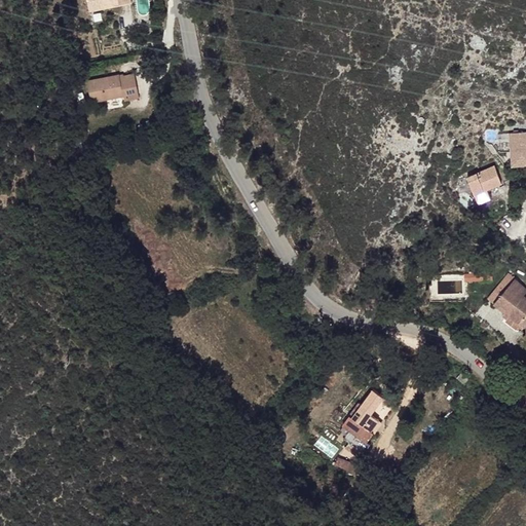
[(108,0),(109,1),(70,6),(71,14),(77,13),(79,28),(88,27),(88,23),(112,20),(112,23),(121,22),(117,0),(108,0)]
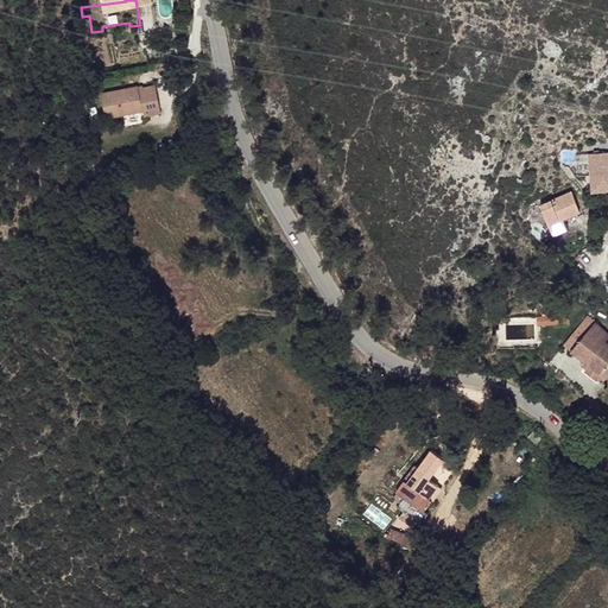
[(132,97),(95,105),(100,130),(137,124),(138,128),(154,126),(149,96),(132,100),(132,97)]
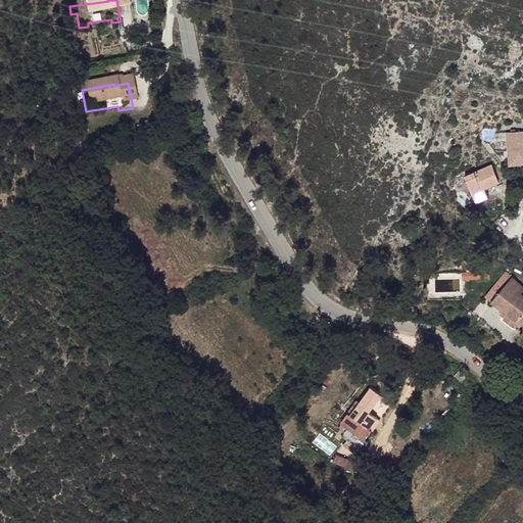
[(522,127),(503,131),(506,162),(522,159),(522,127)]
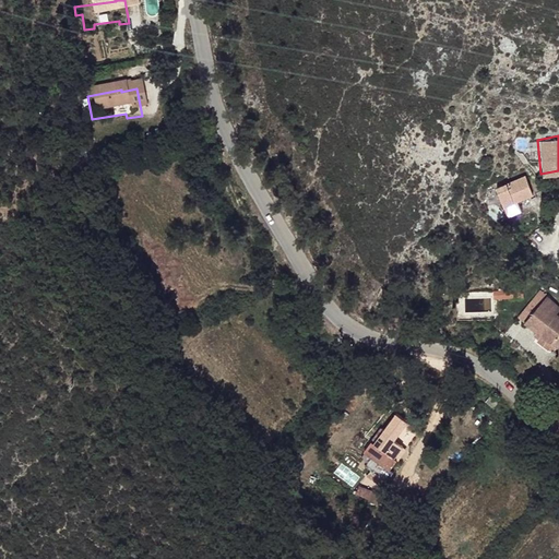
[(522,175),(492,188),(503,213),(512,211),(518,209),(514,200),(530,193),(522,175)]
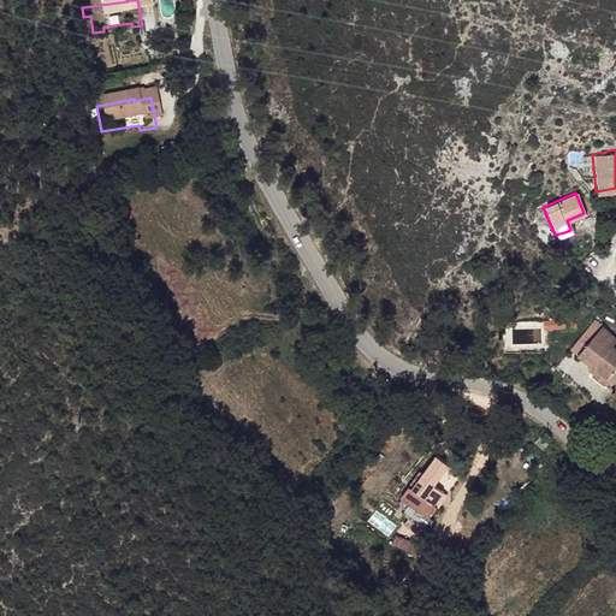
[(569,348),(606,375),(612,380),(615,374),(615,344),(614,342),(615,339),(594,319),(569,348)]
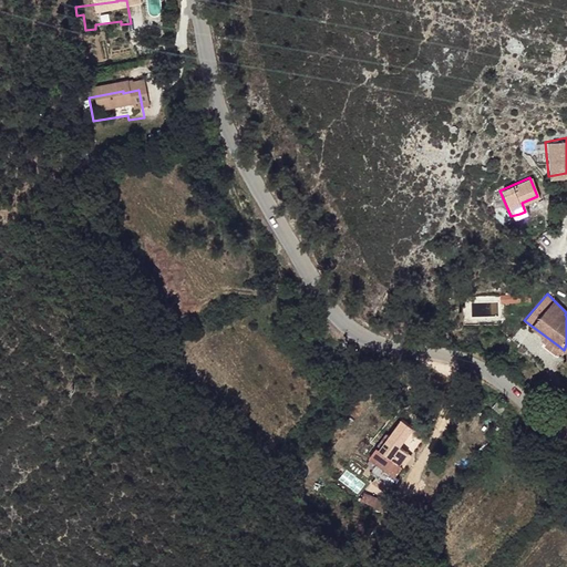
[(377,464),(370,472),(384,482),(391,487),(398,477),(394,475),(402,465),(391,456),(412,428),(402,420),(394,430),(390,428),(368,457),(377,464)]
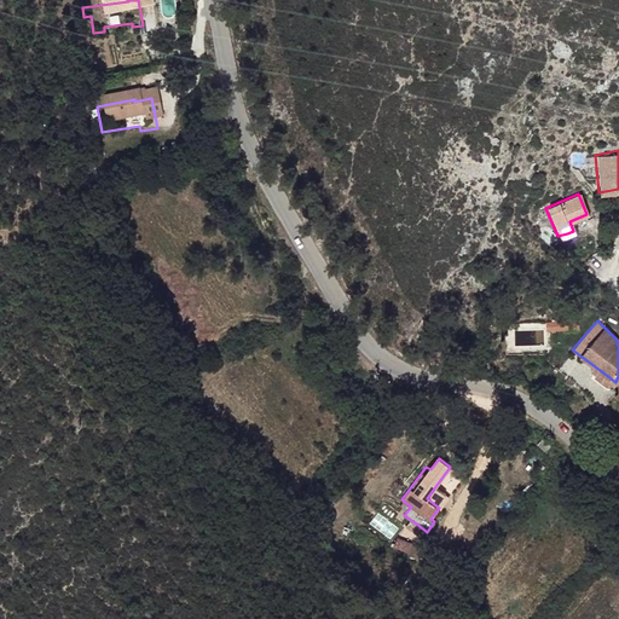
[(410,543),(395,538),(392,547),(406,551),(410,543)]
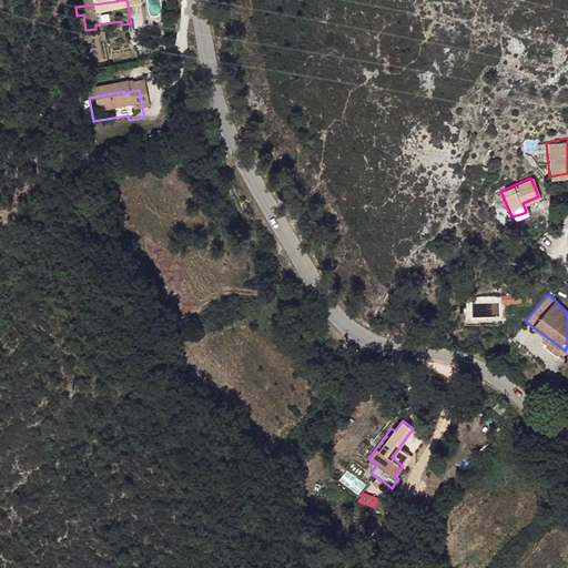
All buildings are outlined.
